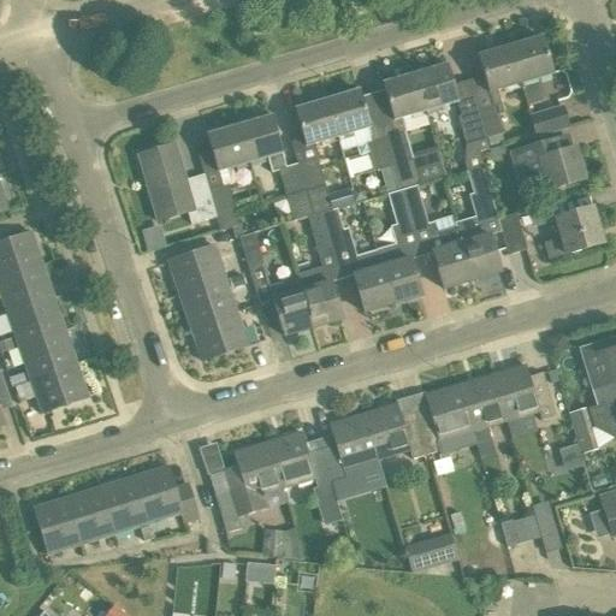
[(544,96),(540,83),(539,78),(552,75),(542,37),(509,47),(520,84),(527,106),(542,102),(544,96)]
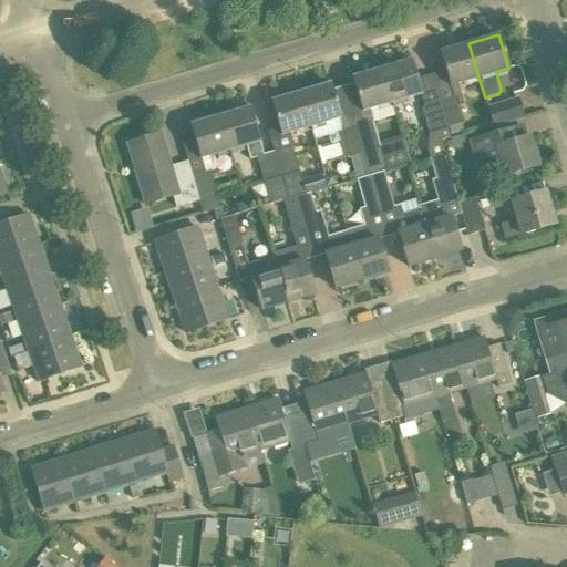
[(468,43),(439,52),(444,71),(449,86),(457,84),(478,78),(468,43)]
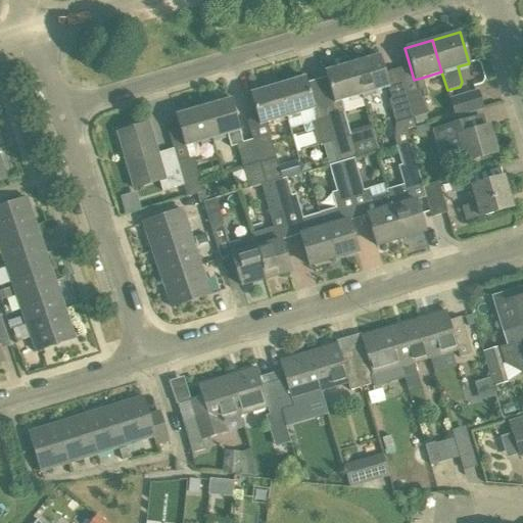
[(394,140),(396,146),(410,142),(410,143),(411,142),(408,131),(415,128),(415,125),(414,126),(397,68),(385,73),(380,55),(352,63),(362,95),(388,88),(391,99),(388,100),(395,123),(394,140)]
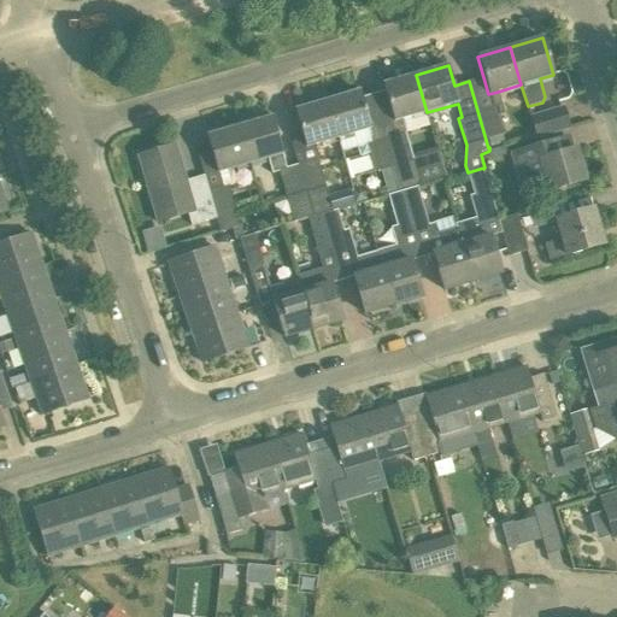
[(417,187),(421,186),(406,134),(406,133),(403,119),(427,112),(416,75),(382,84),(385,90),(372,94),(401,191),(417,187)]
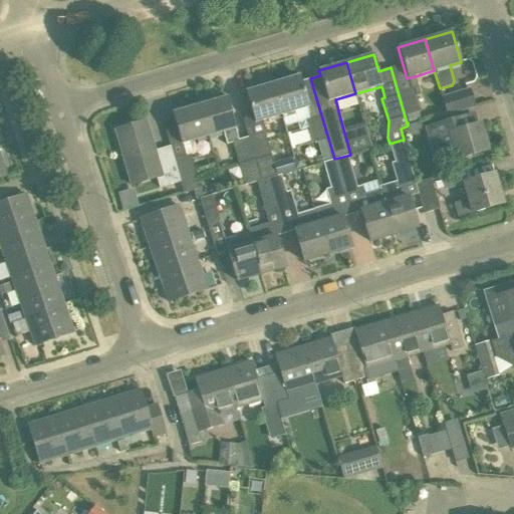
[(334,159),(310,78),(301,81),(299,75),(272,83),(281,114),(285,126),(305,120),(312,144),(317,142),(322,163),(334,159)]
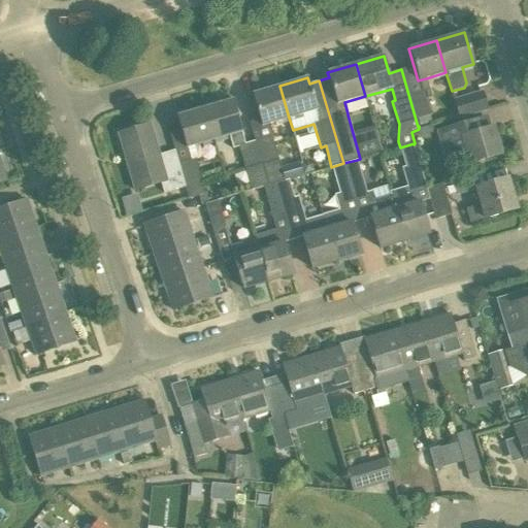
[(261,126),(289,118),(279,86),(252,94),(261,126)]
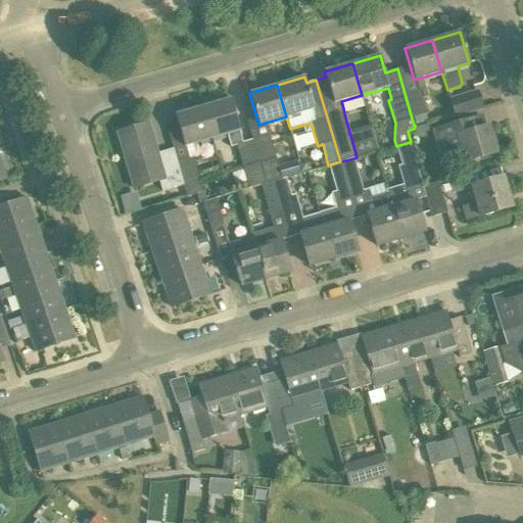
[(455,117),(483,109),(478,90),(448,98),(455,117)]
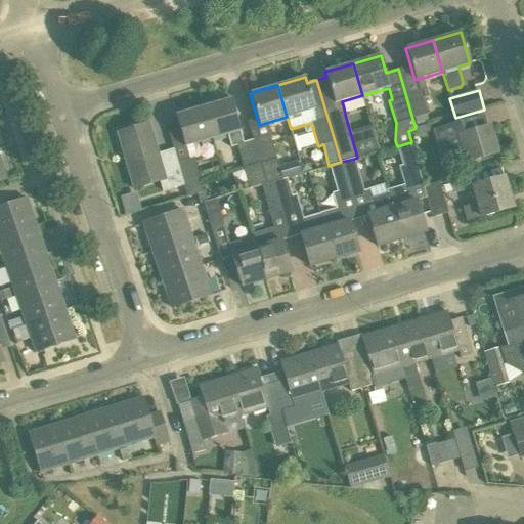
[(416,125),(428,122),(429,122),(427,115),(429,114),(425,98),(408,102),(415,126),(416,125)]
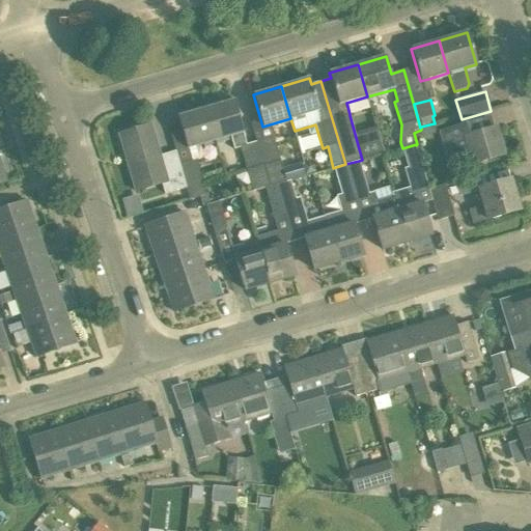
[(246,144),(243,133),(233,101),(205,109),(215,141),(230,137),(234,149),(240,148),(246,170),(263,166),(256,141),(246,144)]
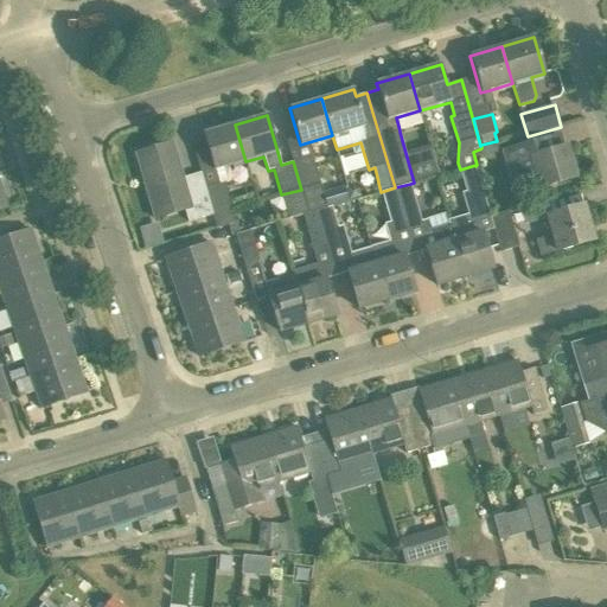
[(235,125),(203,134),(208,148),(213,171),(216,170),(246,161),(235,125)]
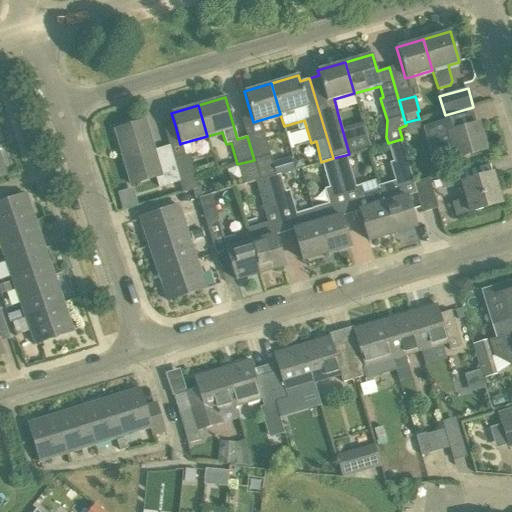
[(459,118),(425,127),(430,146),(433,154),(454,147),(458,159),(486,150),(478,123),(463,128),(459,118)]
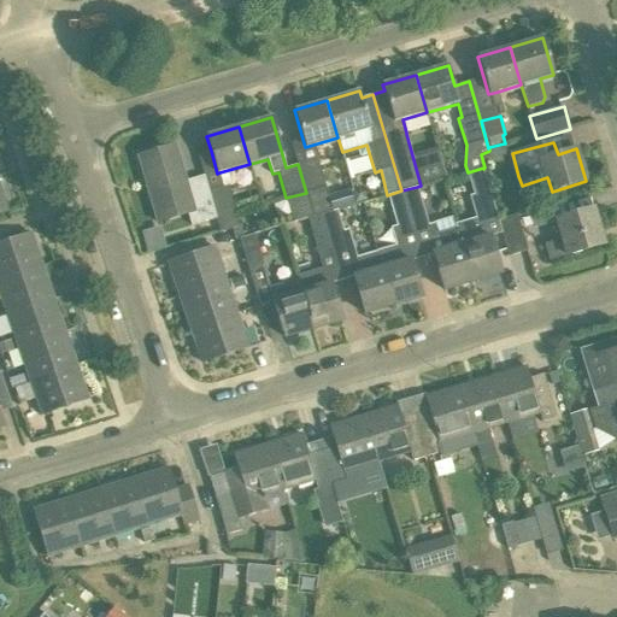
[(216,218),(203,175),(186,181),(175,145),(139,156),(158,222),(188,213),(192,225),(216,218)]
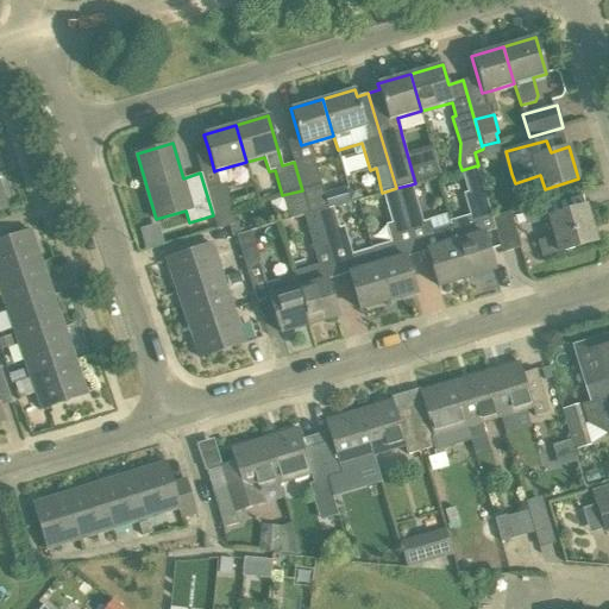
[(294,162),(302,190),(321,184),(313,157),(294,162)]
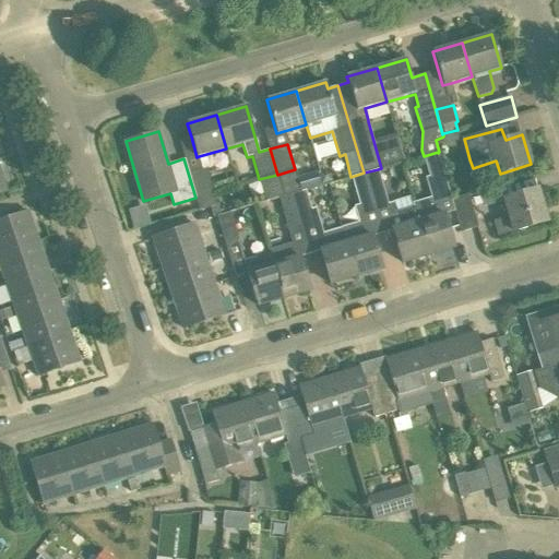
[(451,199),(438,153),(438,152),(424,156),(429,176),(425,177),(431,198),(413,203),(414,206),(428,254),(453,247),(443,214),(454,211),(451,199)]
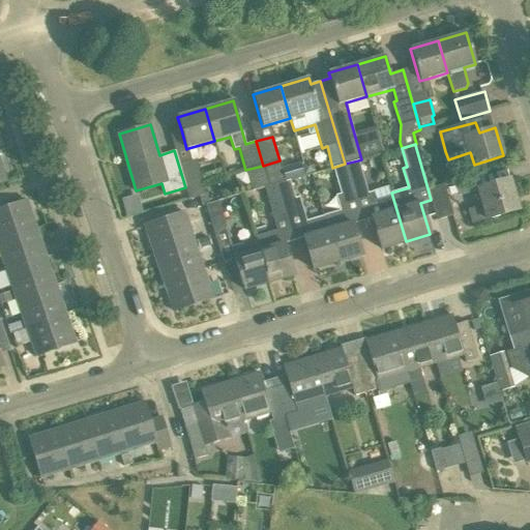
[(196,159),(193,159),(178,164),(185,187),(188,200),(206,195),(196,159)]
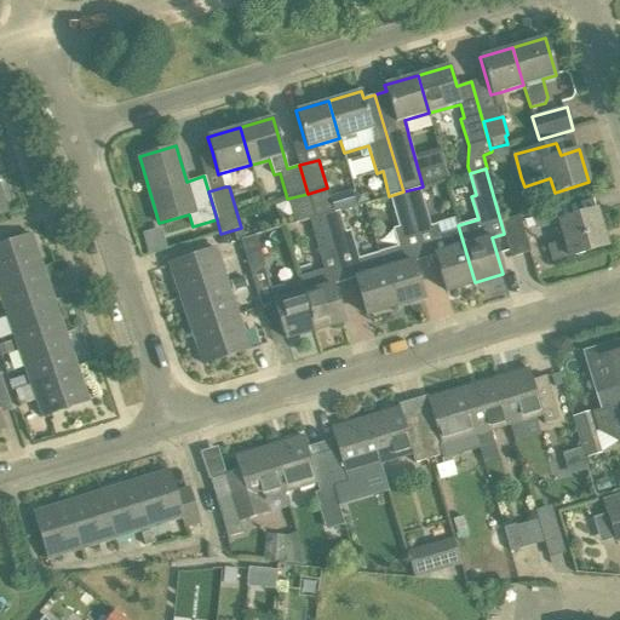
[(430,225),(419,188),(403,191),(415,230),(430,225)]
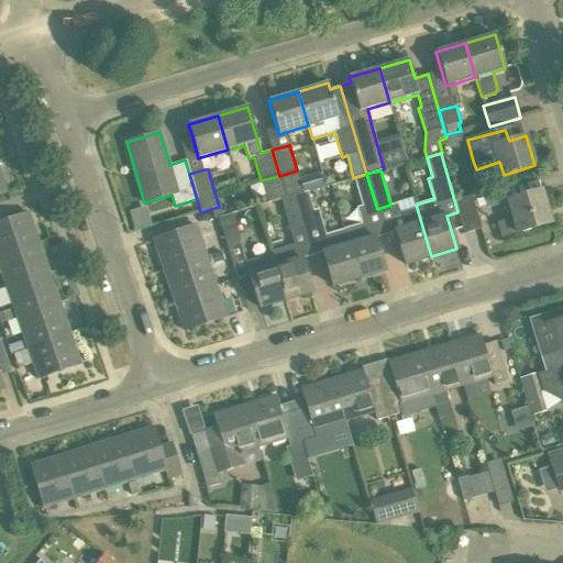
[(375,238),(385,235),(377,209),(366,174),(353,178),(366,222),(344,229),(359,278),(384,271),(375,238)]
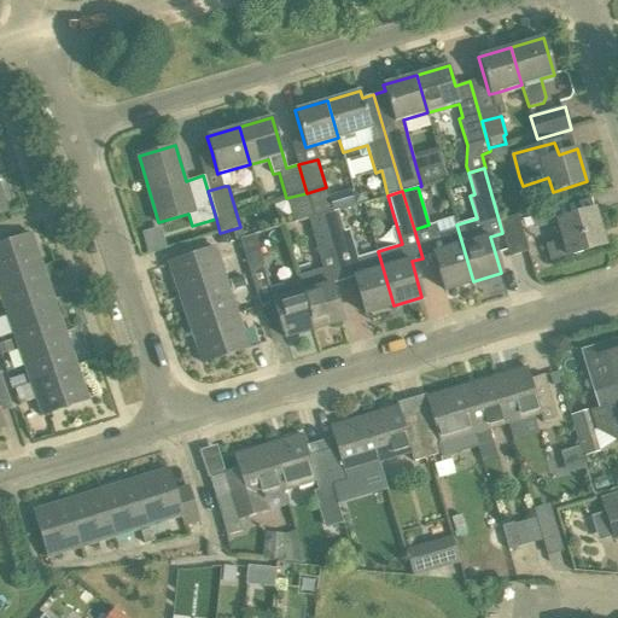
[(551,261),(566,256),(605,245),(595,209),(592,197),(553,208),(557,220),(561,240),(544,245),(551,261)]
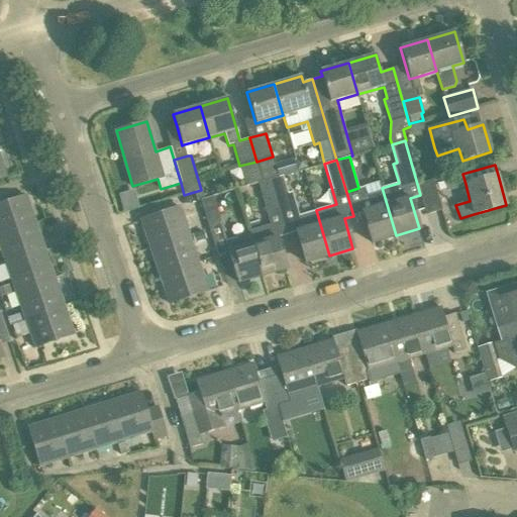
[(329,255),(316,210),(299,215),(292,192),(288,194),(283,176),(269,180),(286,235),(296,232),(305,263),(329,255)]
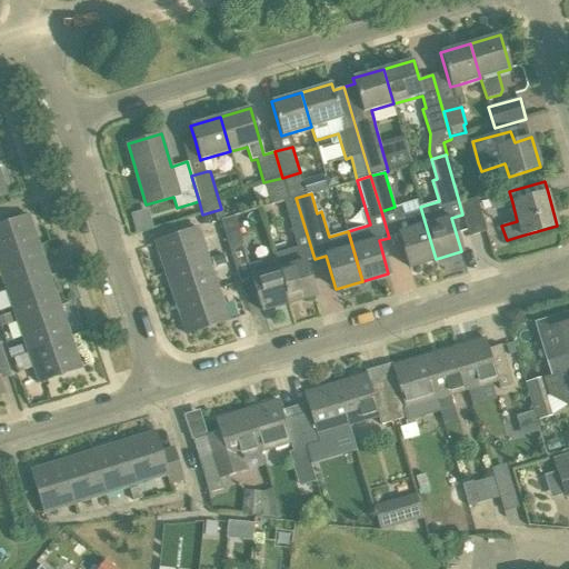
[(305,262),(315,259),(296,198),(283,201),(297,247),(273,253),(289,303),(315,296),(305,262)]
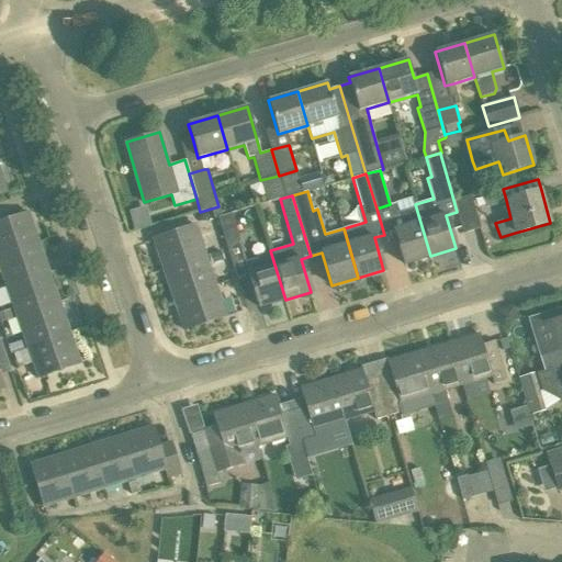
[(470,195),(453,200),(457,212),(463,234),(481,228),(470,195)]
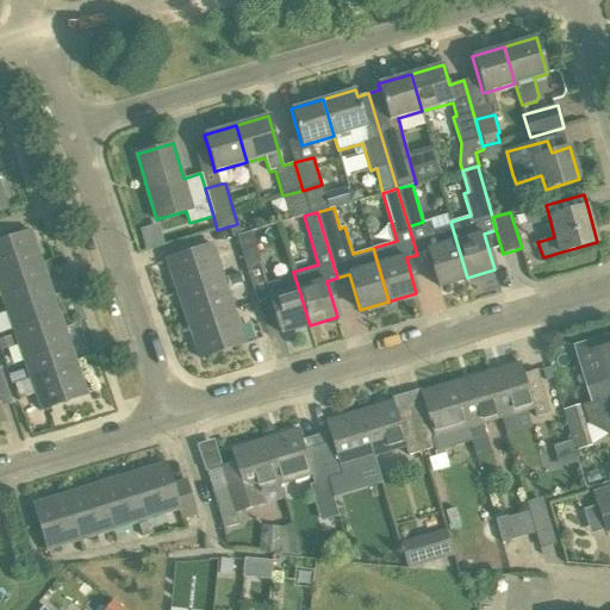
[(430,221),(423,222),(409,226),(417,255),(429,251),(439,286),(467,278),(452,225),(433,231),(430,221)]
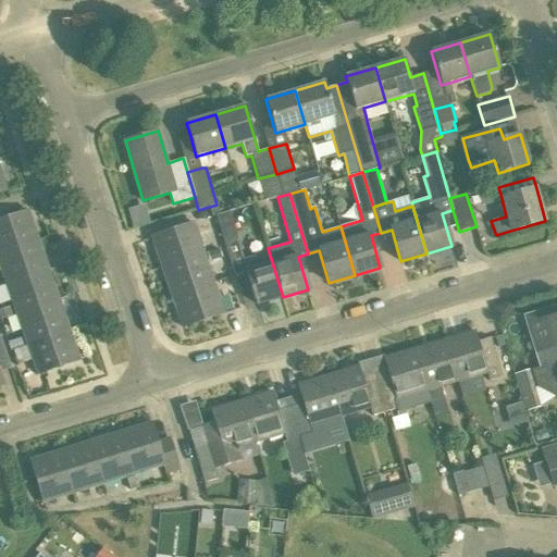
[(0,254),(38,240),(28,210),(0,220),(0,254)]
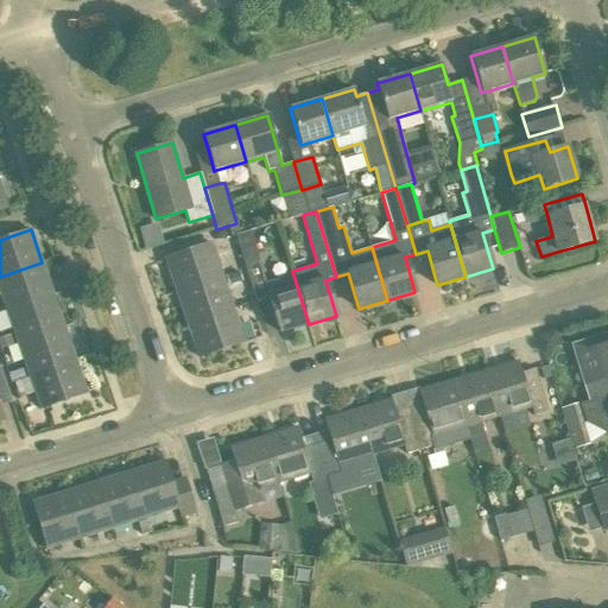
[(245,267),(260,263),(251,230),(236,234),(235,234),(245,267)]
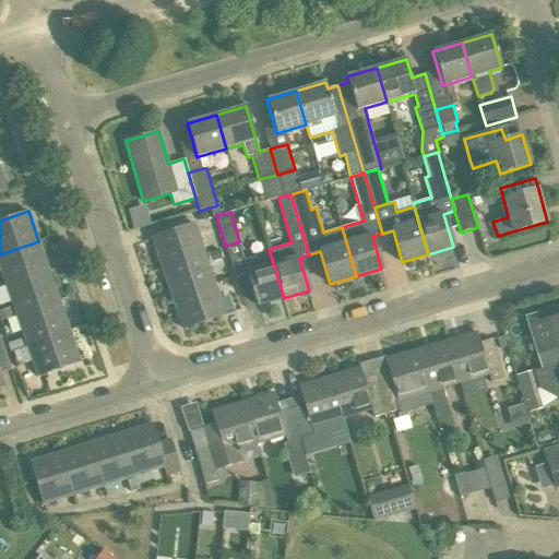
[(162,269),(205,253),(194,224),(152,238),(162,269)]
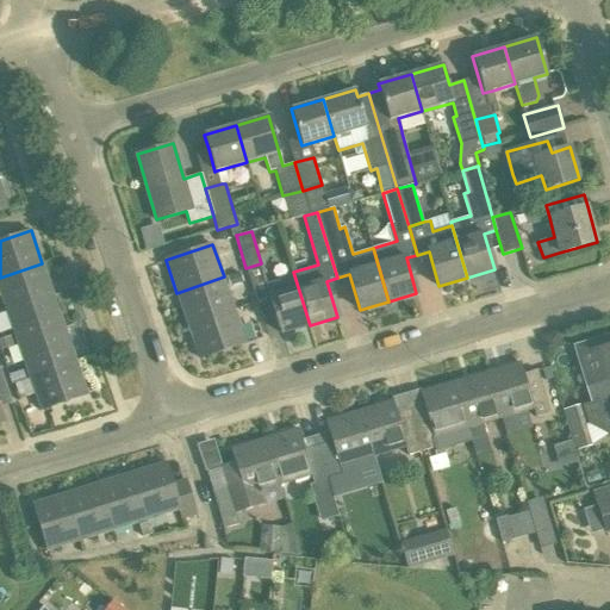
[(0,292),(7,312),(54,297),(42,263),(0,278),(0,292)]
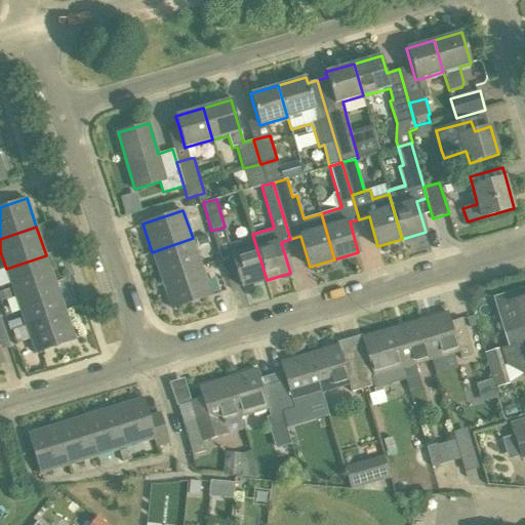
[(242,287),(267,280),(252,234),(251,235),(255,245),(243,248),(244,252),(233,255),(242,287)]
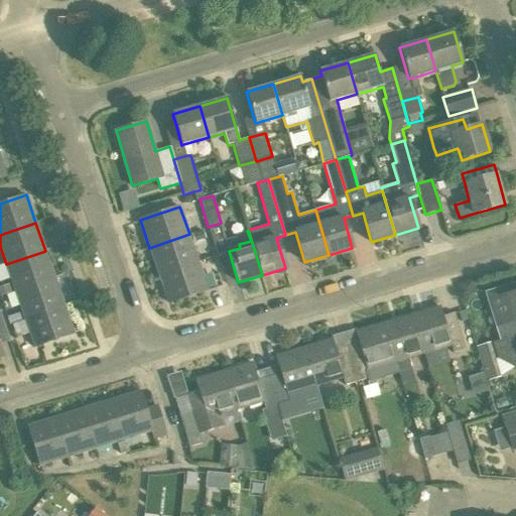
[(159,275),(199,262),(189,234),(149,248),(159,275)]
